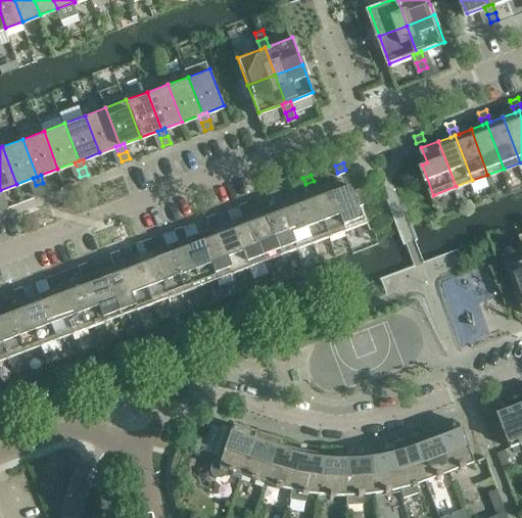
[(368,220),(357,189),(350,191),(345,177),(328,183),(345,228),(368,220)]
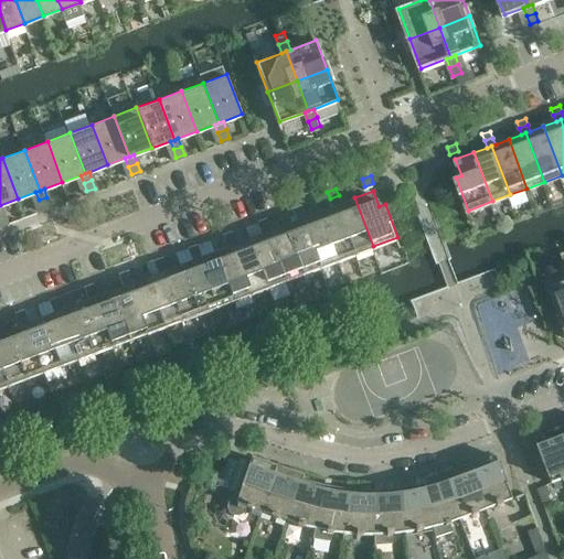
[(341,202),(339,195),(330,199),(332,205),(337,204),(341,202)]
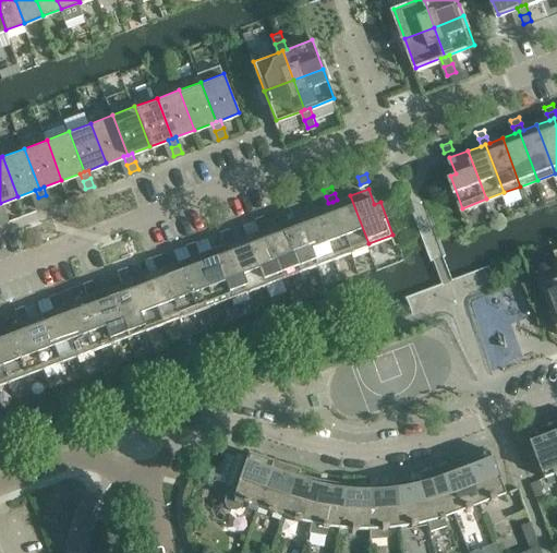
[(49,203),(46,195),(38,197),(41,206),(49,203)]
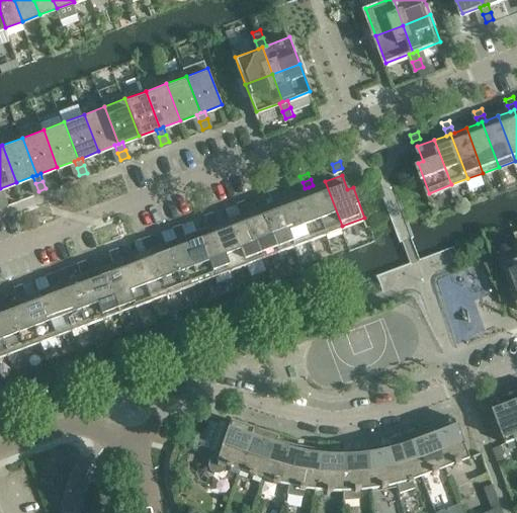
[(325,181),(313,185),(309,187),(326,232),(342,226),(325,181)]
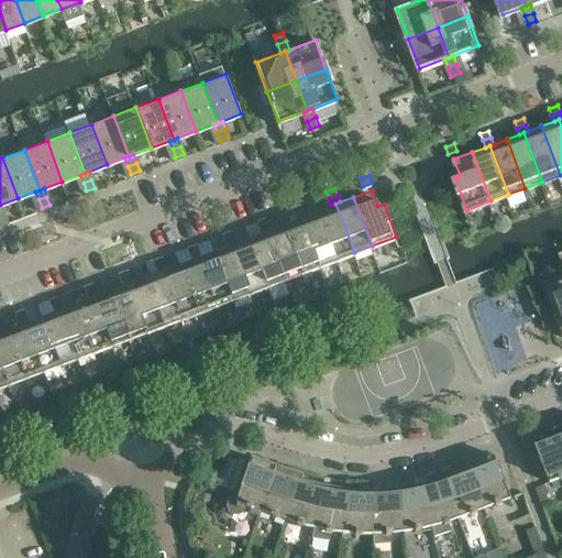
[(302,208),(300,201),(291,205),(294,211),(302,208)]
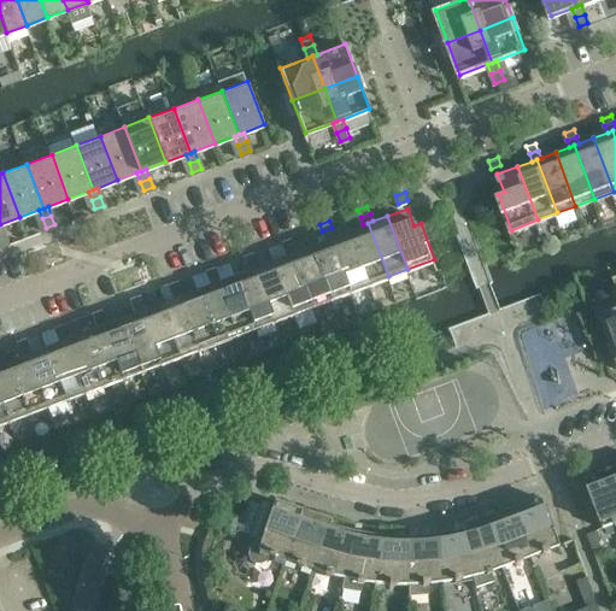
[(368,223),(363,224),(348,230),(369,283),(388,276),(368,223)]
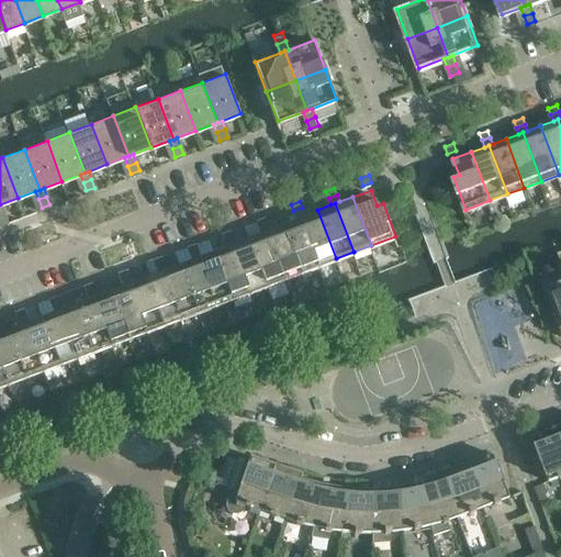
[(305,214),(302,208),(293,211),(296,218),(301,216),(305,214)]
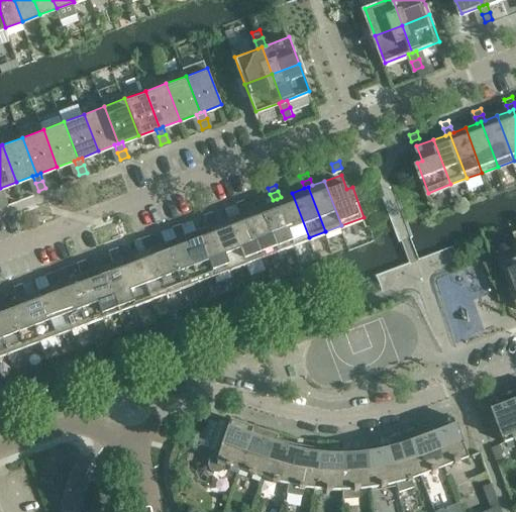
[(292,193),(281,197),(277,199),(293,243),(309,237),(292,193)]
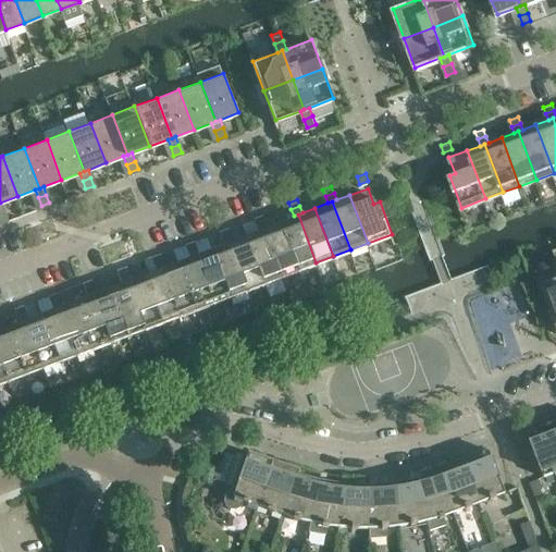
[(266,219),(263,212),(255,216),(257,222),(266,219)]
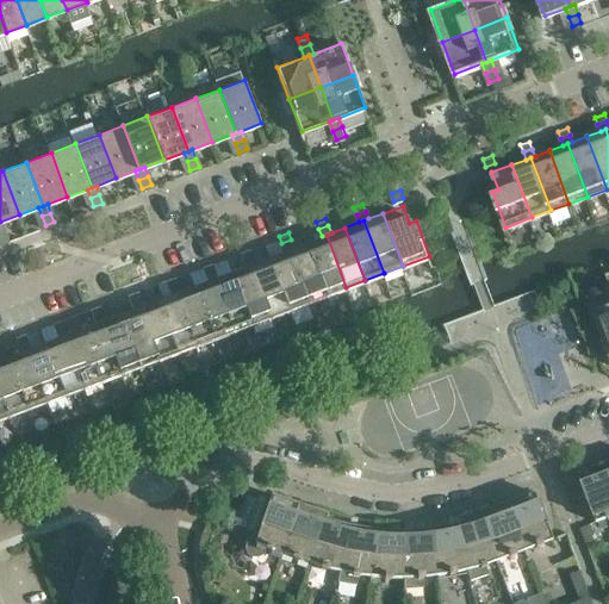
[(327,235),(322,236),(308,242),(328,294),(346,287),(327,235)]
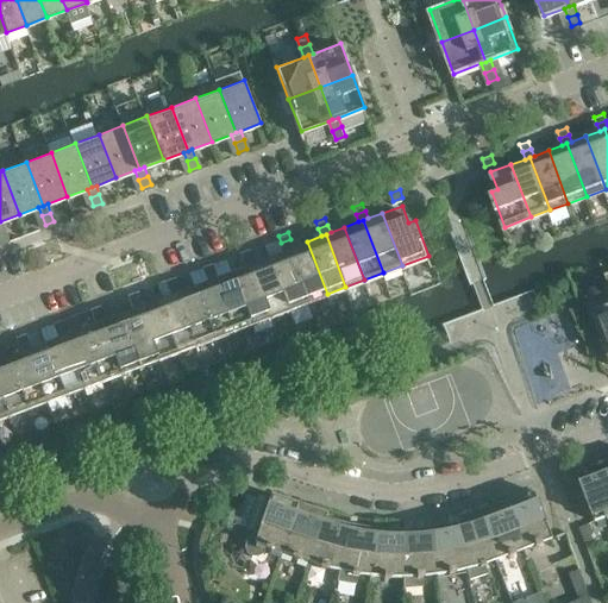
[(293,246),(290,239),(281,243),(283,250),(288,249),(293,246)]
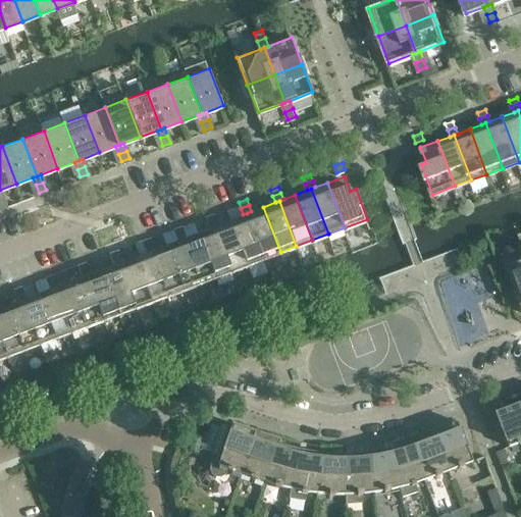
[(263,207),(251,211),(247,213),(264,258),(280,252),(263,207)]
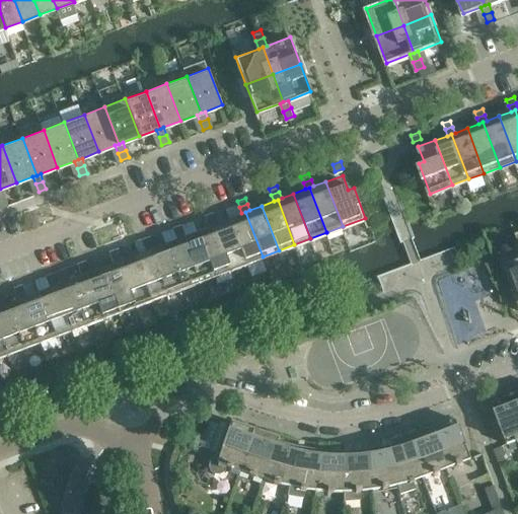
[(215,216),(213,210),(205,213),(207,219),(215,216)]
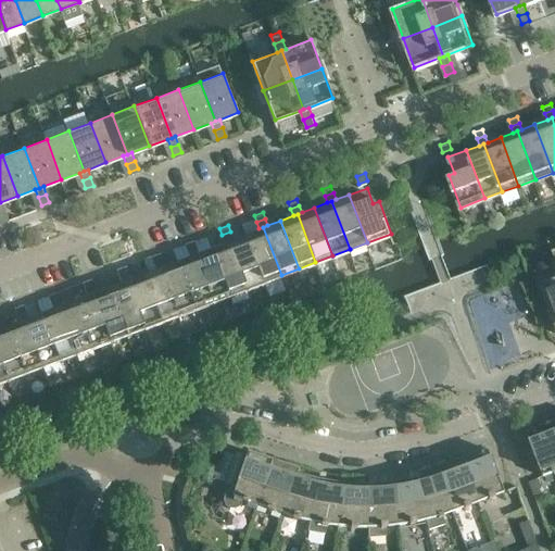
[(263,227),(259,228),(246,233),(264,282),(281,275),(263,227)]
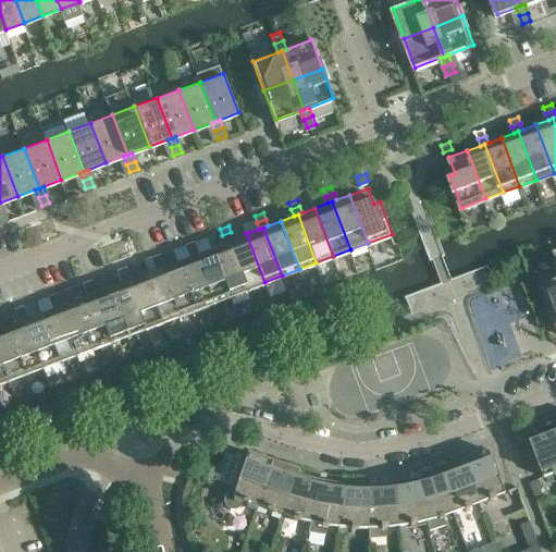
[(234,238),(231,232),(222,235),(225,242),(230,240),(234,238)]
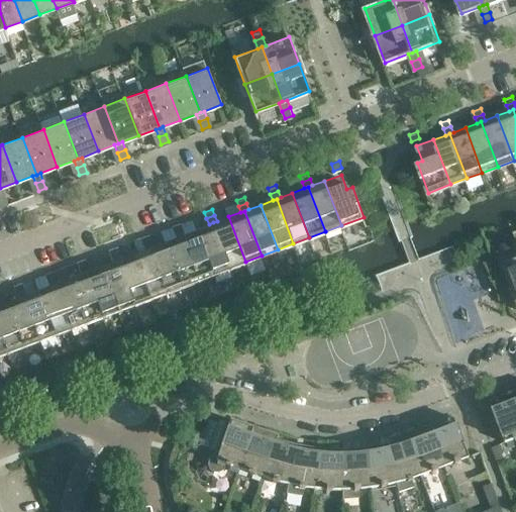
[(228,216),(217,221),(213,222),(230,268),(245,262),(228,216)]
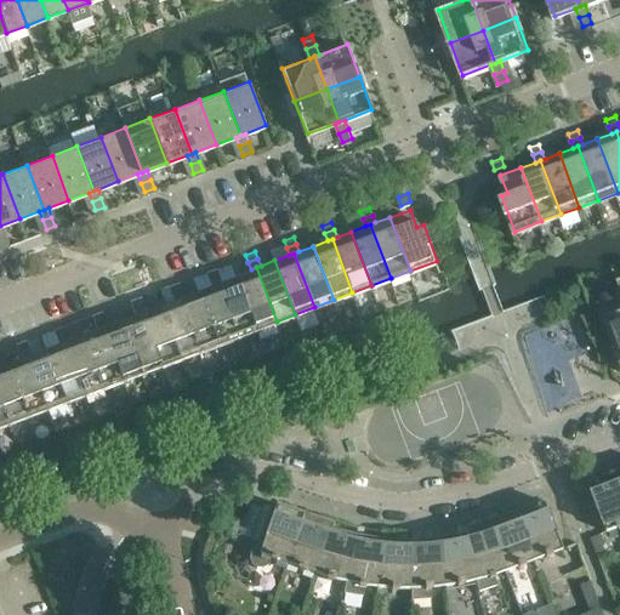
[(220,273),(217,266),(208,269),(210,277),(220,273)]
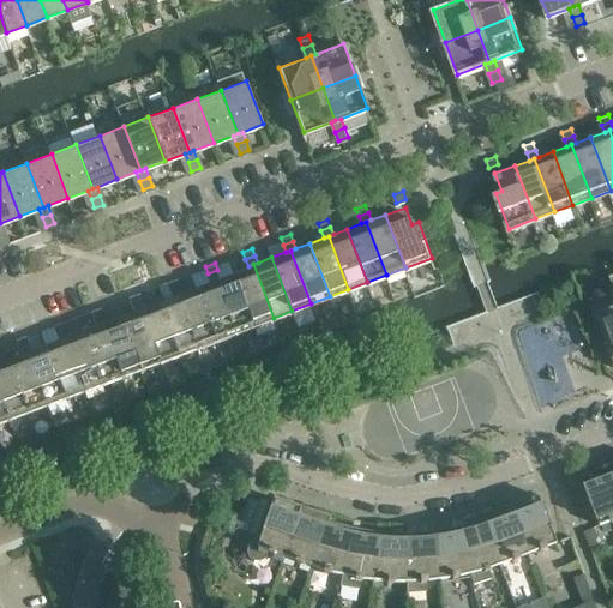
[(253,264),(248,266),(234,271),(254,325),(274,318),(253,264)]
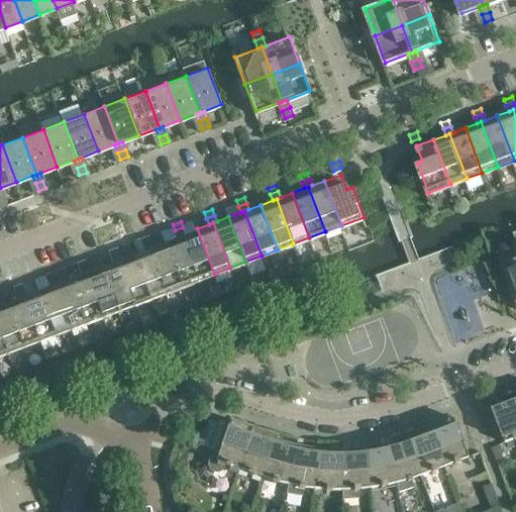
[(185,233),(183,227),(175,230),(177,236),(181,234),(185,233)]
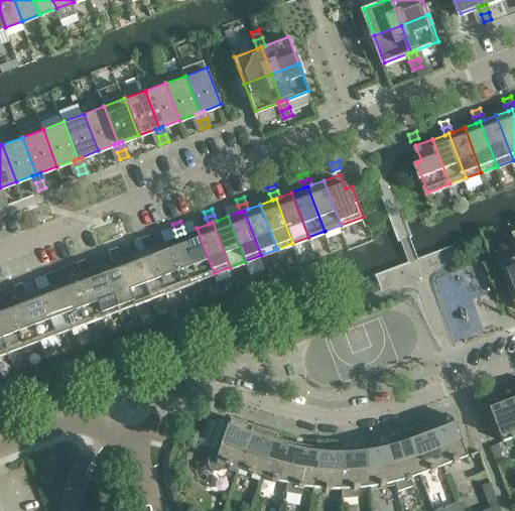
[(197,228),(184,233),(180,234),(198,279),(214,273),(197,228)]
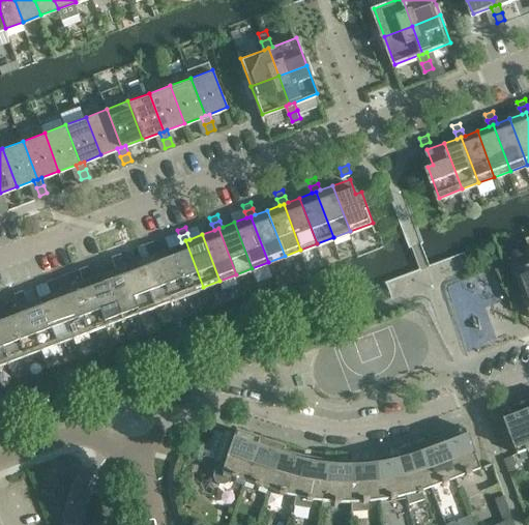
[(155,245),(152,238),(144,241),(147,249),(155,245)]
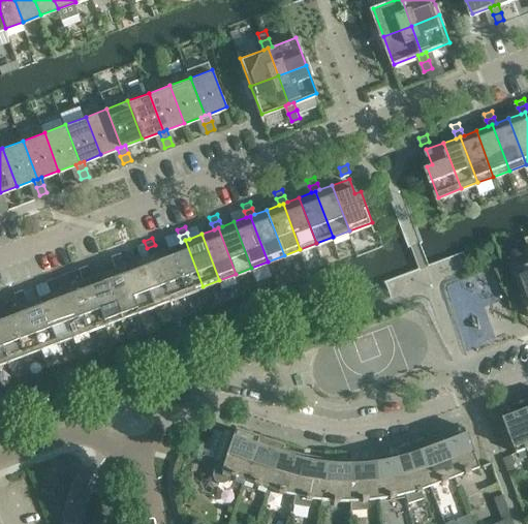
[(185,240),(181,242),(169,246),(186,293),(203,286),(185,240)]
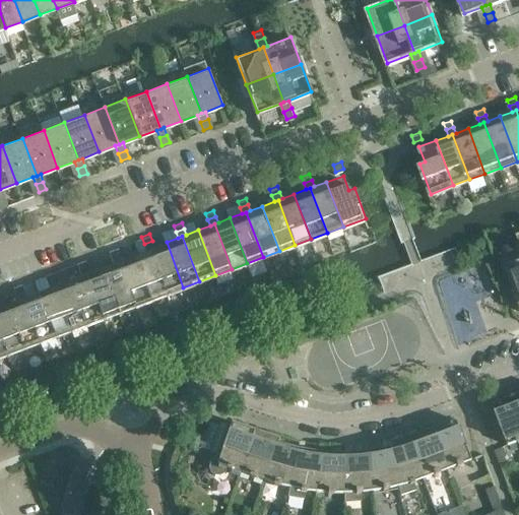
[(154,247),(152,241),(144,244),(146,250),(150,248),(154,247)]
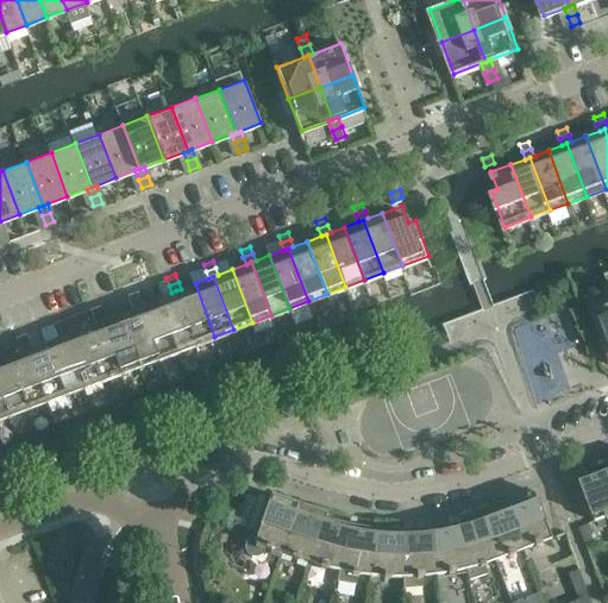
[(195,283),(181,289),(176,290),(196,344),(214,337),(195,283)]
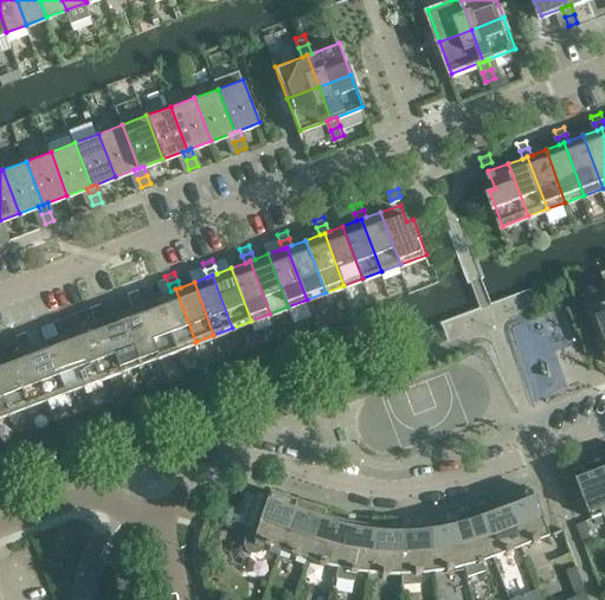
[(140,294),(137,286),(128,290),(130,297),(140,294)]
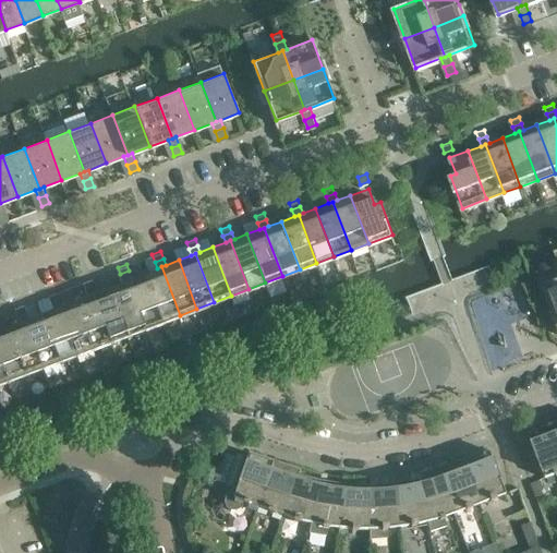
[(161,266),(157,268),(144,273),(162,322),(180,315),(161,266)]
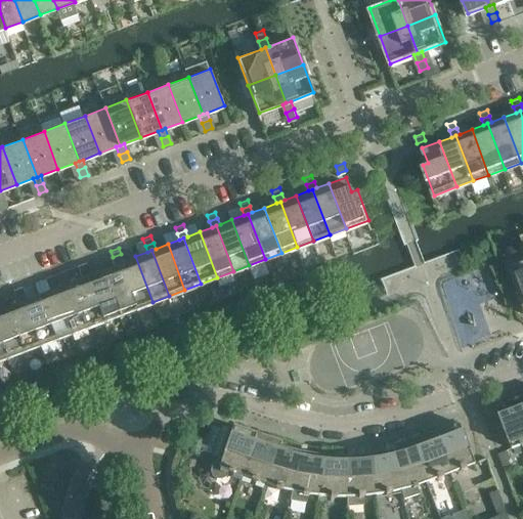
[(124,260),(121,254),(113,257),(115,264),(119,262),(124,260)]
